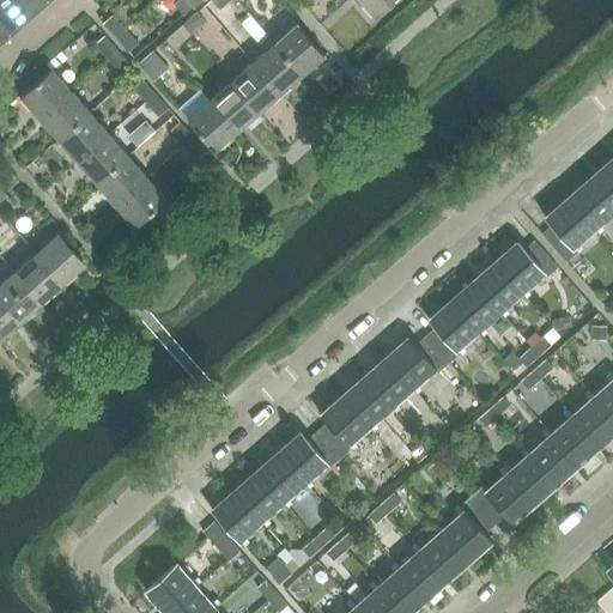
[(16,0),(0,0),(0,43),(31,17),(16,0)]
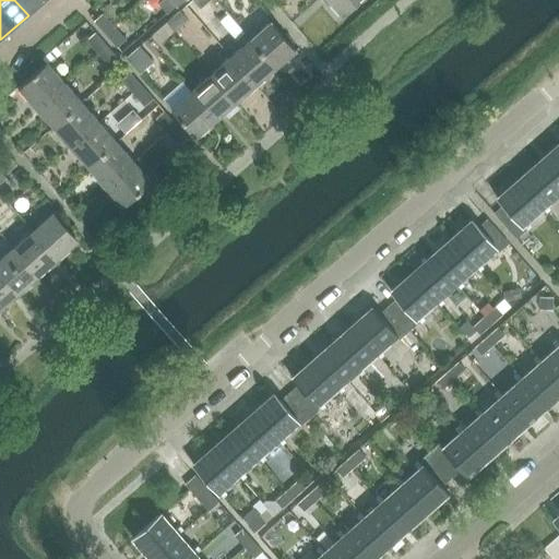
[(14,0),(28,15),(45,0),(14,0)]
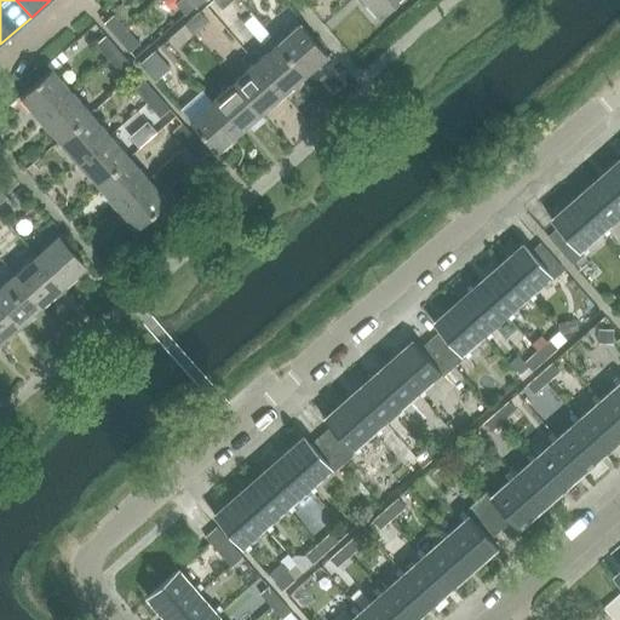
[(179,0),(176,4),(185,15),(196,5),(201,0),(179,0)]
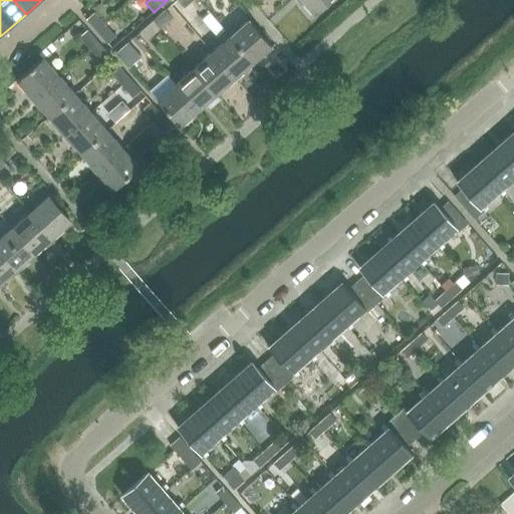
[(193,0),(176,0),(177,0),(184,8),(193,0)]
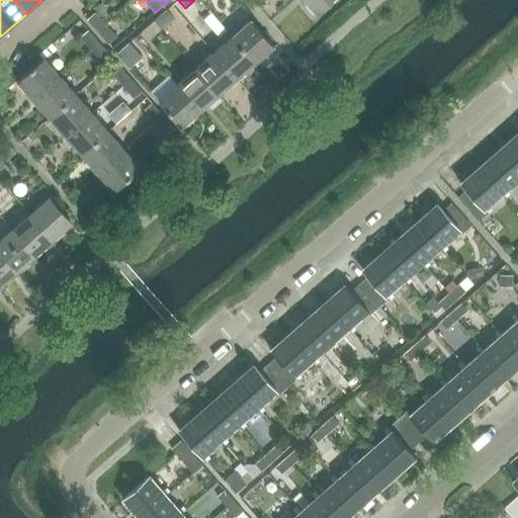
[(303,0),(316,14),(332,0),(303,0)]
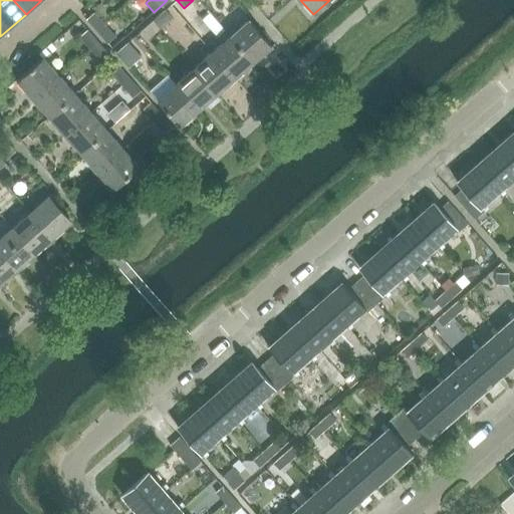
[(165,10),(153,21),(160,29),(172,19),(165,10)]
